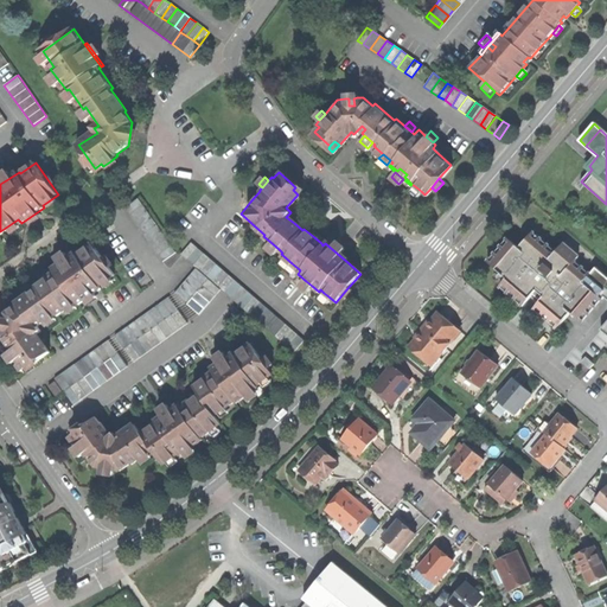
[(292,179),(289,181),(295,187),(293,190),(298,195),(302,189),(298,184),(292,179)]
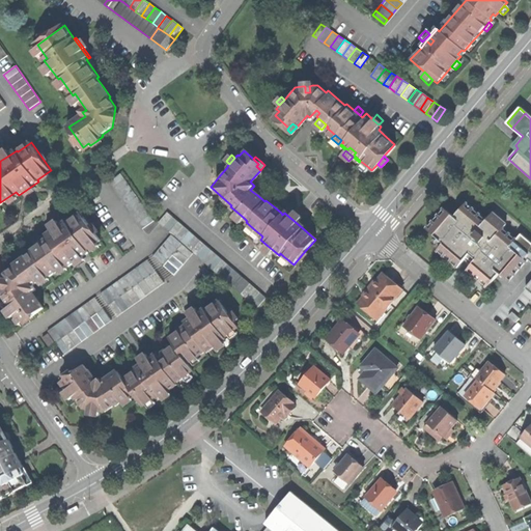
[(110,180),(143,229),(154,222),(120,173),(110,180)]
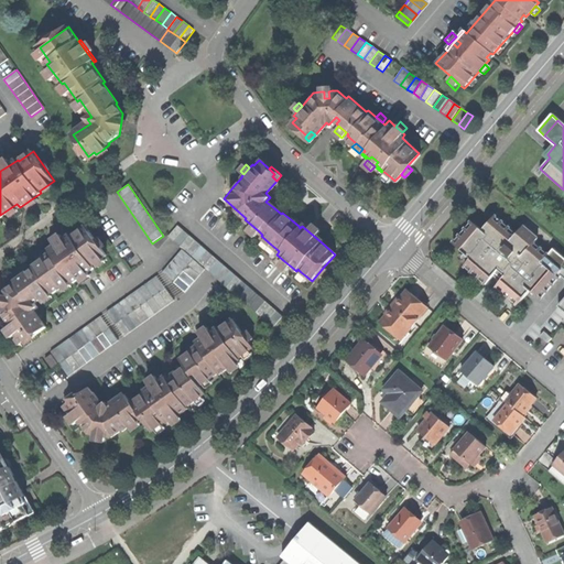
[(278,203),(273,207),(281,214),(282,213),(285,209),(278,203)]
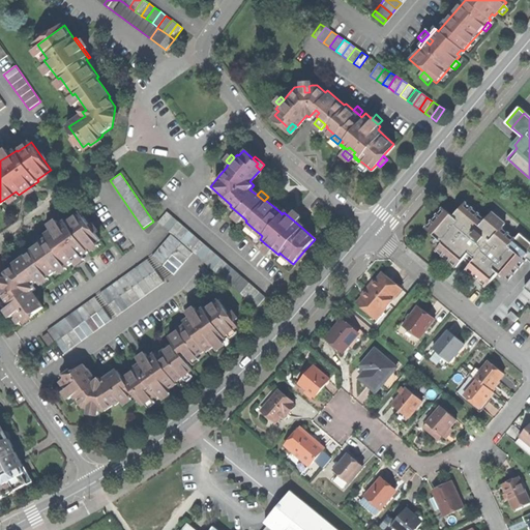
[(277,204),(274,207),(281,212),(284,209),(277,204)]
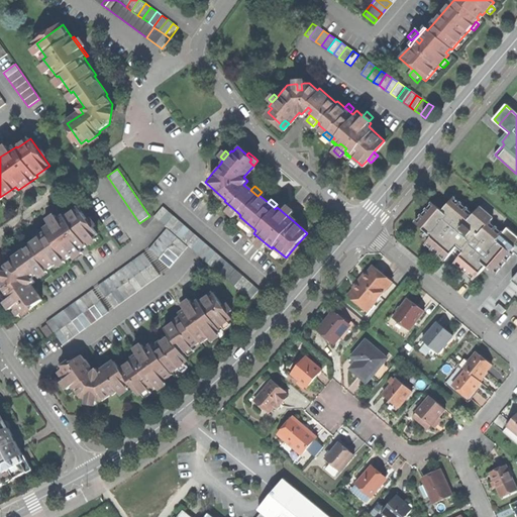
[(456,261),(476,276),(485,266),(492,272),(509,250),(496,240),(499,235),(487,225),(489,222),(490,221),(476,210),(471,217),(450,201),(442,211),(434,205),(417,225),(431,236),(427,240),(440,251),(446,245),(452,251),(456,253),(459,256),(456,261)]
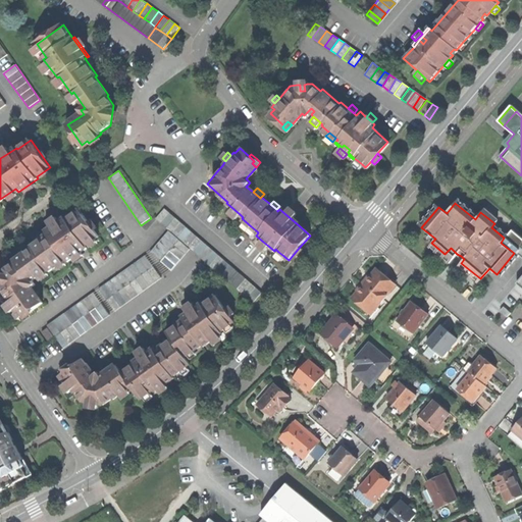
[(419,225),(421,227),(438,207),(435,204),(419,225)]
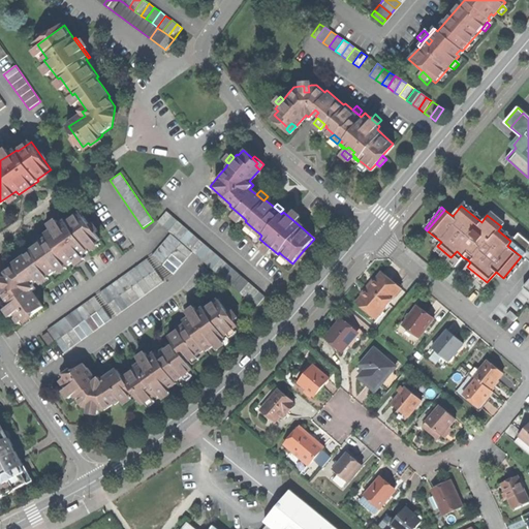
[(164,210),(155,221),(160,226),(170,215),(164,210)]
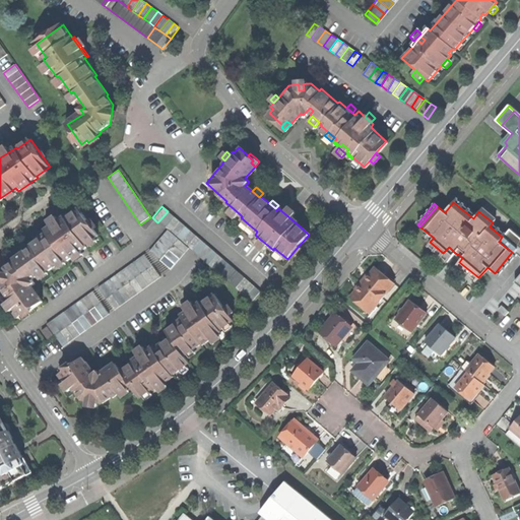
[(280,206),(278,208),(298,224),(300,222),(293,216),(285,210),(280,206)]
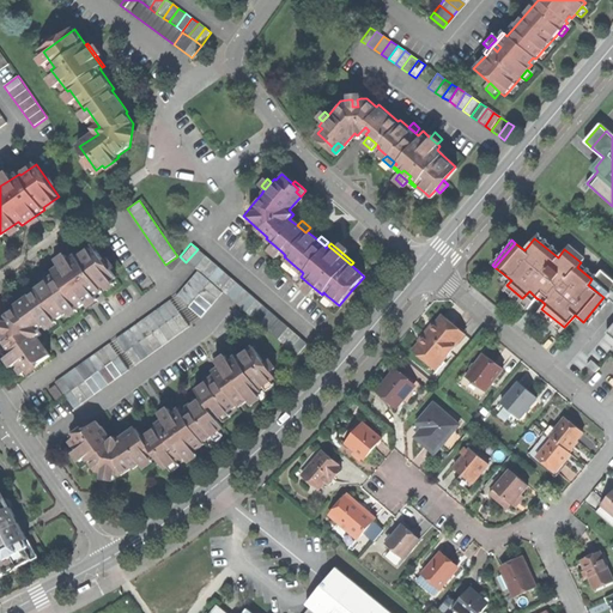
[(7,315),(6,323),(11,323),(10,333),(5,333),(4,339),(13,351),(11,353),(20,368),(24,365),(29,371),(50,357),(38,338),(43,334),(41,331),(43,328),(40,322),(48,316),(52,322),(58,319),(59,320),(79,305),(87,301),(86,297),(95,292),(95,293),(103,289),(117,278),(95,244),(78,256),(77,255),(54,269),(58,275),(37,290),(38,292),(18,307),(19,308),(7,315)]
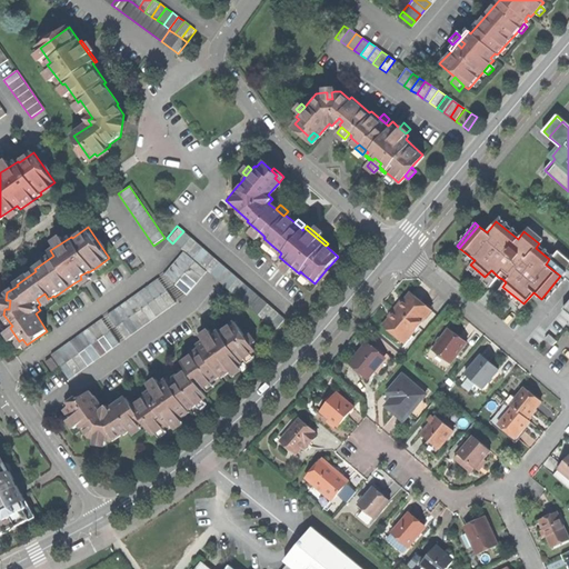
[(257,238),(261,233),(253,227),(250,231),(257,238)]
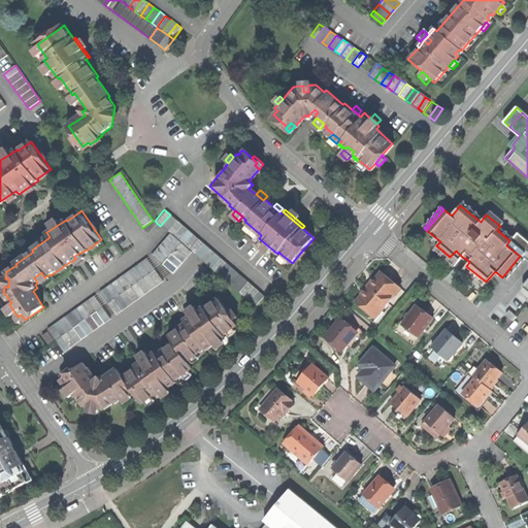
[(293,210),(290,213),(297,220),(300,216),(297,213),(293,210)]
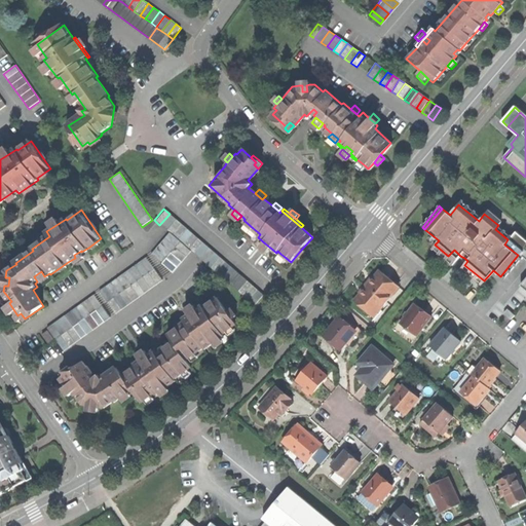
[(487,211),(484,214),(498,225),(500,222),(487,211)]
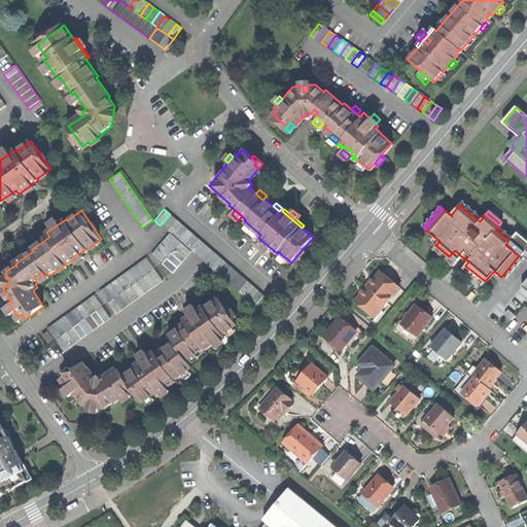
[(175,219),(170,214),(160,225),(166,231),(175,219)]
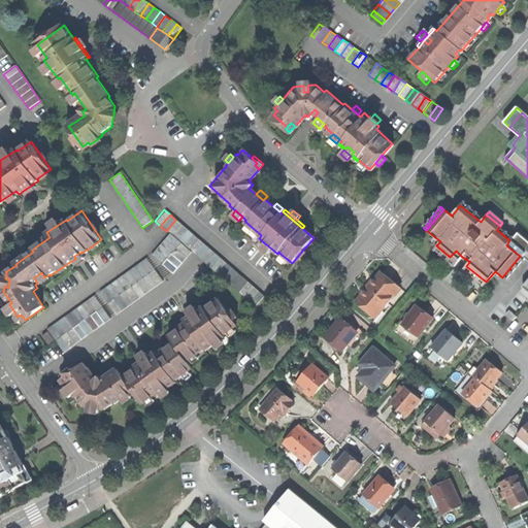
[(180,224),(175,220),(166,231),(170,234),(171,235),(180,224)]
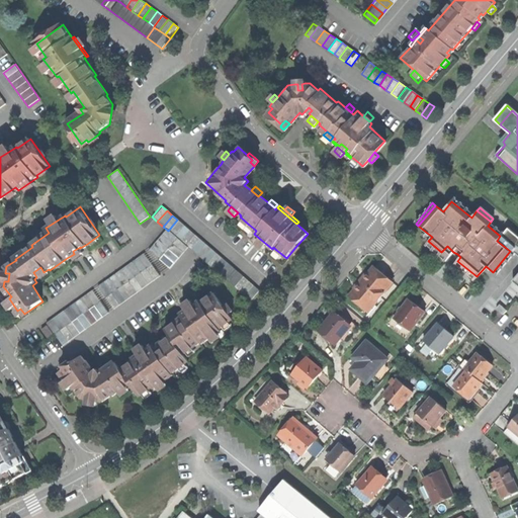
[(183,225),(177,220),(168,231),(173,236),(183,225)]
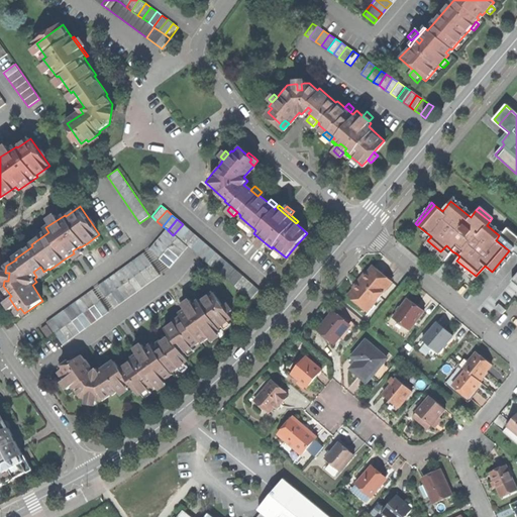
[(501,232),(489,222),(487,225),(499,235),(501,232)]
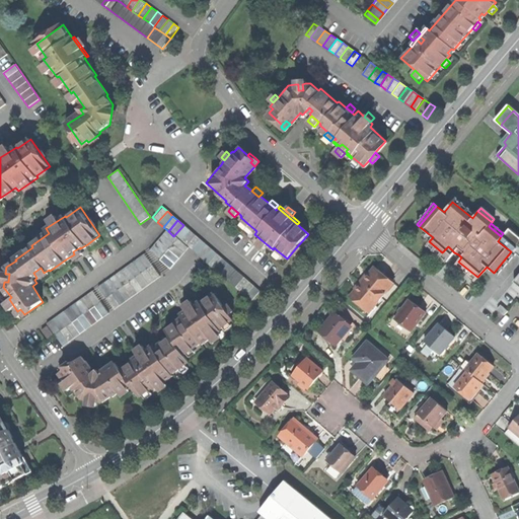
[(189,229),(183,225),(173,236),(177,239),(178,240),(189,229)]
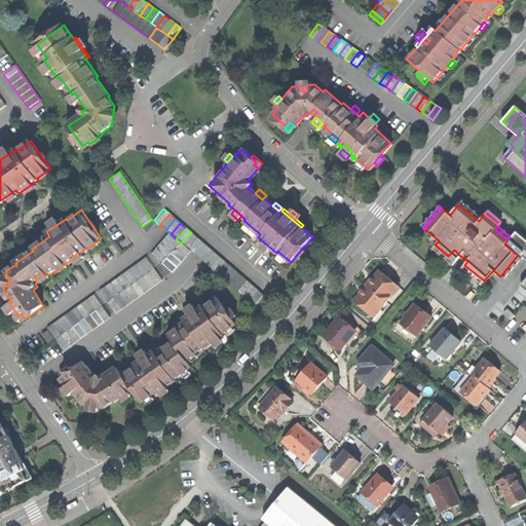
[(254,237),(258,232),(253,228),(249,232),(254,237)]
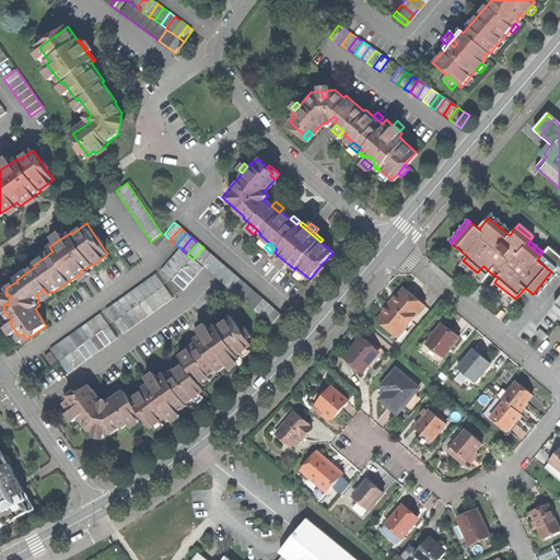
[(559,277),(559,256),(548,246),(543,252),(540,255),(537,260),(555,275),(559,277)]
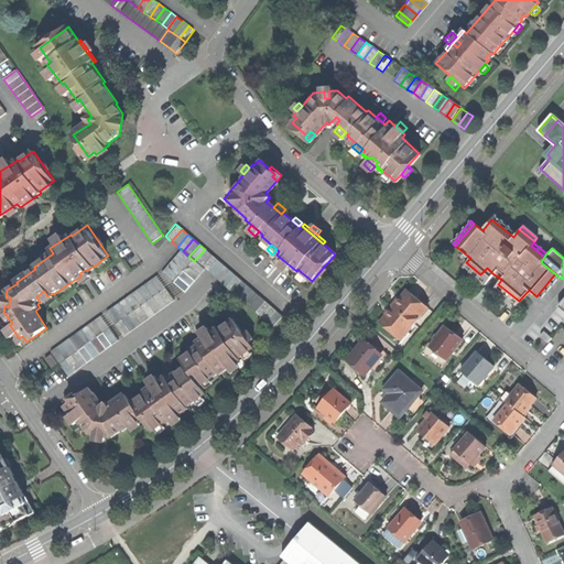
[(210,255),(205,249),(194,261),(201,267),(210,255)]
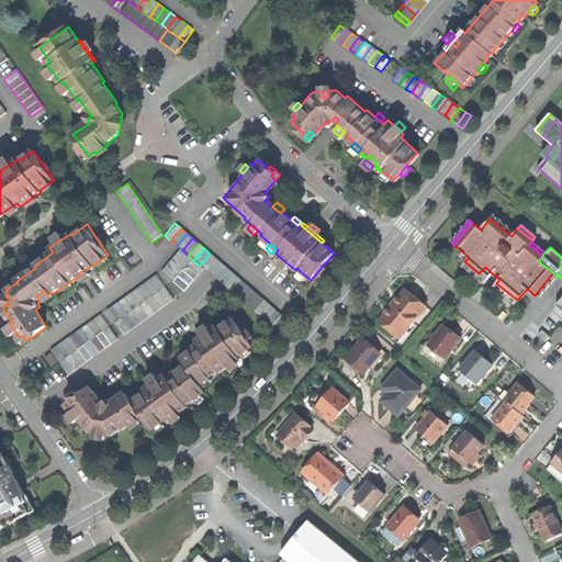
[(163,272),(173,281),(192,259),(188,256),(182,250),(181,249),(163,272)]
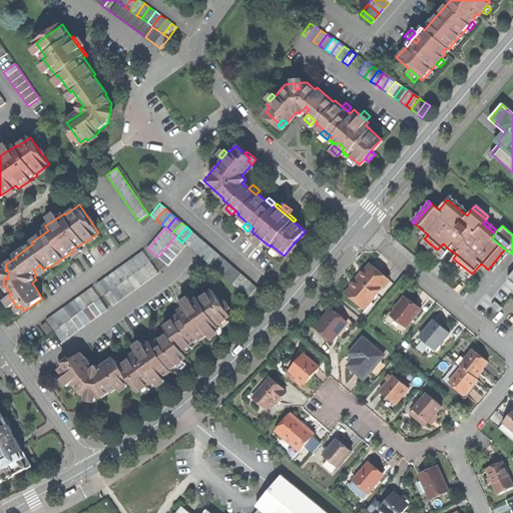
[(196,235),(191,231),(182,242),(185,245),(187,246),(196,235)]
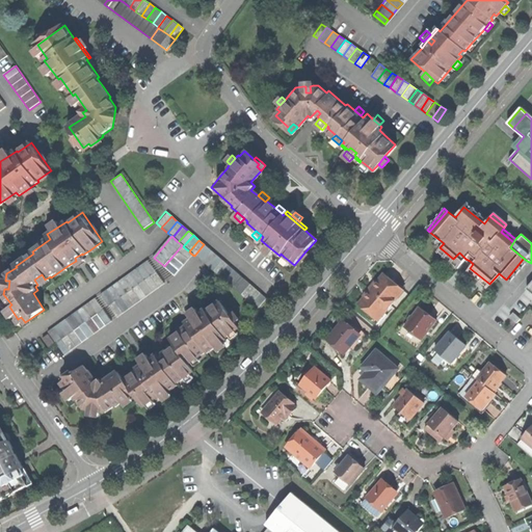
[(209,249),(204,244),(194,256),(200,261),(209,249)]
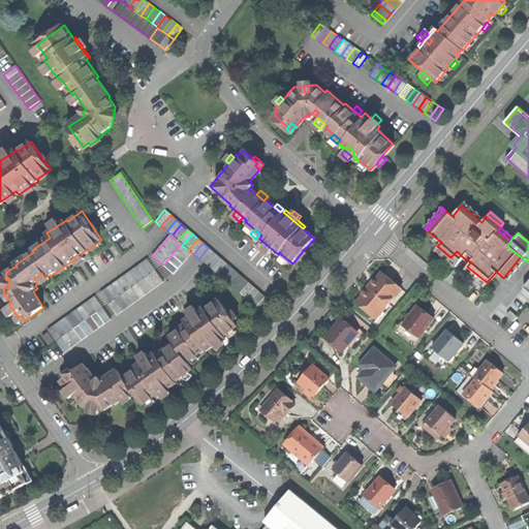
[(176,277),(191,253),(188,250),(182,245),(181,244),(163,265),(161,268),(176,277)]
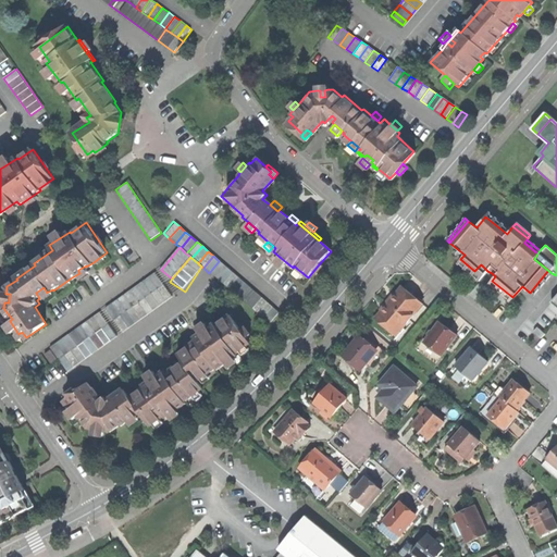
[(283,267),(286,262),(281,258),(277,262),(283,267)]
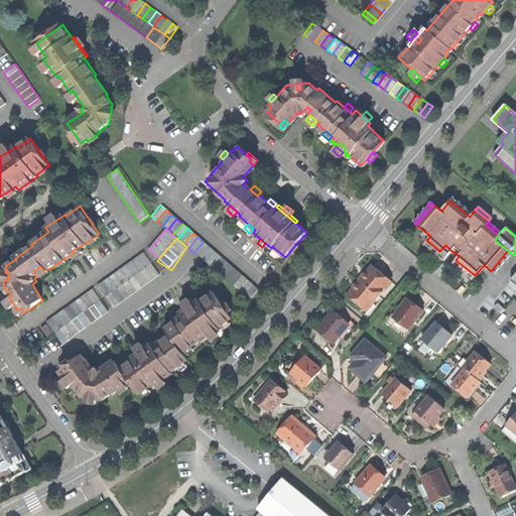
[(444,260),(446,257),(439,251),(426,240),(423,243),(444,260)]
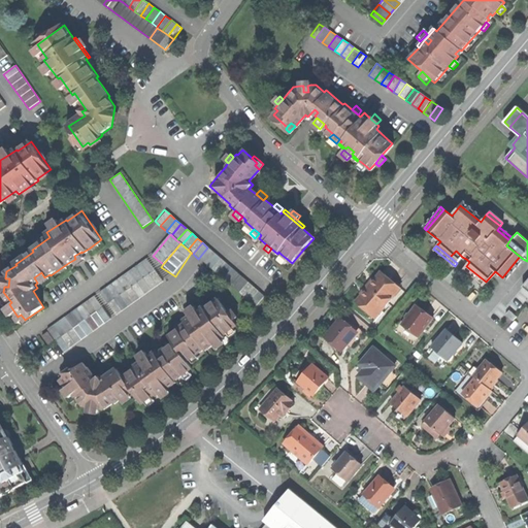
[(212,252),(207,248),(198,259),(203,263),(212,252)]
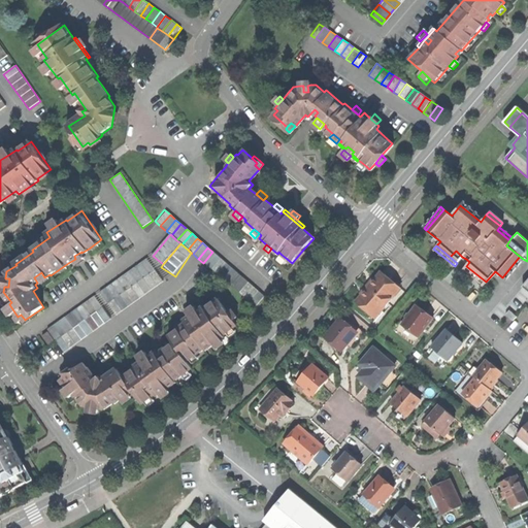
[(91,251),(89,249),(81,253),(81,252),(74,256),(75,259),(68,263),(70,265),(91,251)]
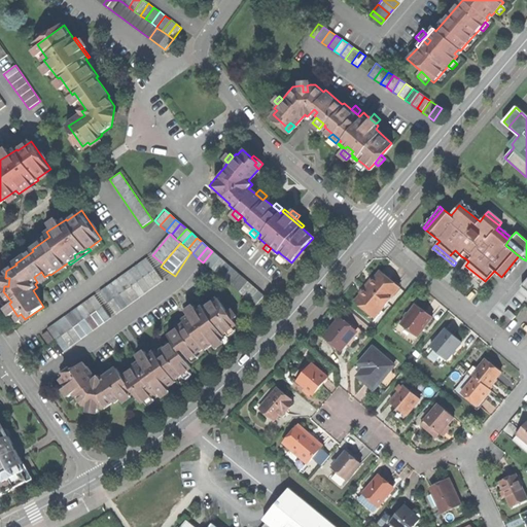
[(305,253),(302,250),(296,256),(300,259),(305,253)]
